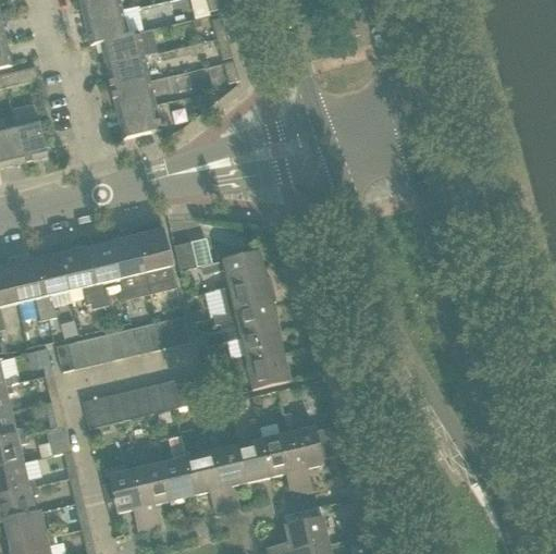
[(79,0),(85,20),(123,11),(120,0),(79,0)]
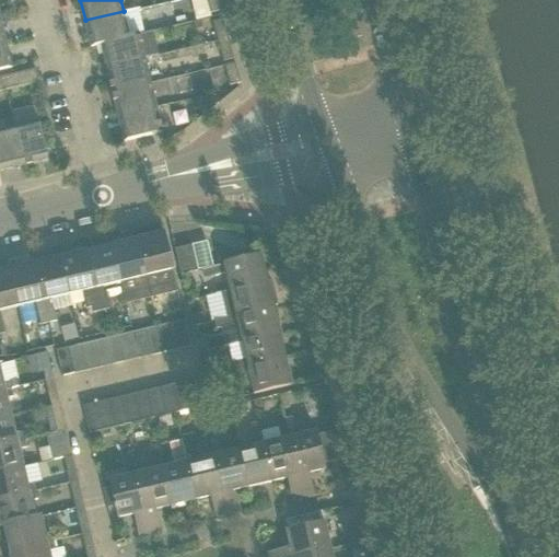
[(221,8),(219,0),(207,0),(211,11),(221,8)]
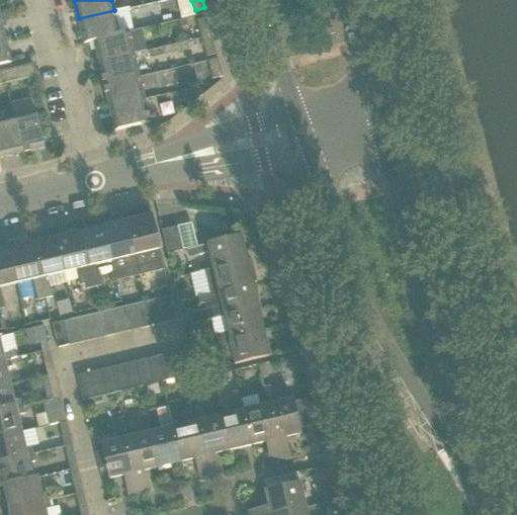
[(114,10),(79,18),(84,40),(94,38),(128,30),(134,28),(128,6),(114,10)]
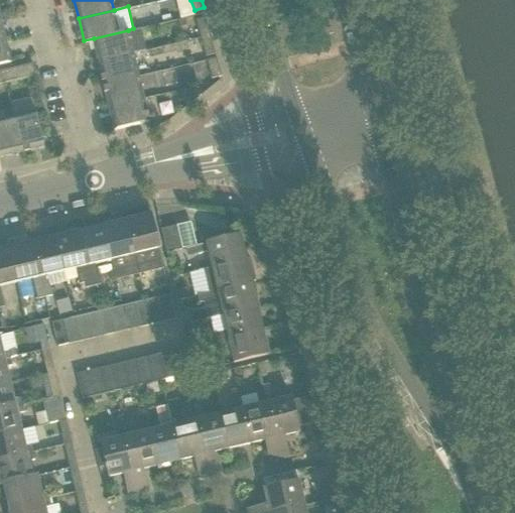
[(197,18),(202,36),(211,34),(206,16),(197,18)]
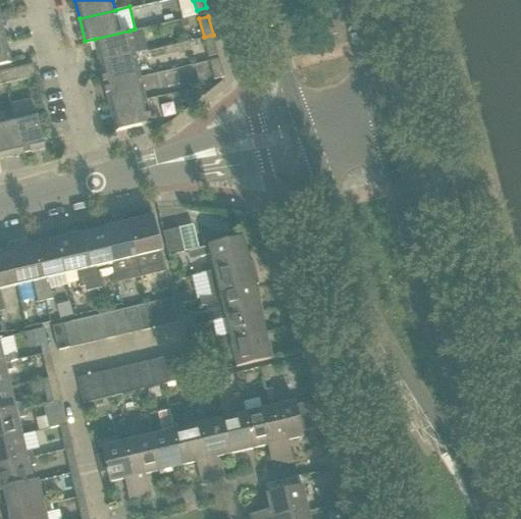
[(129,31),(95,39),(100,61),(135,53),(129,31)]
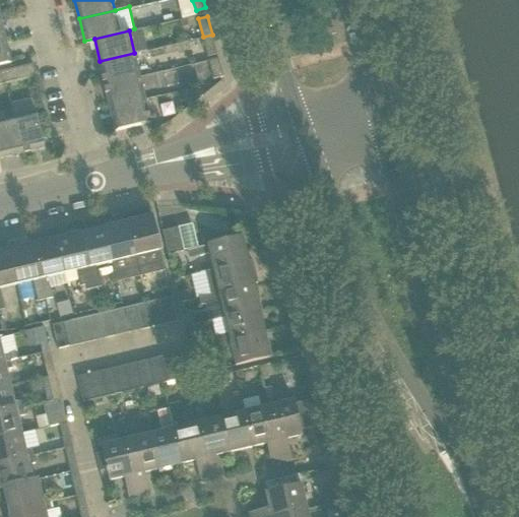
[(212,35),(203,37),(208,55),(217,53),(212,35)]
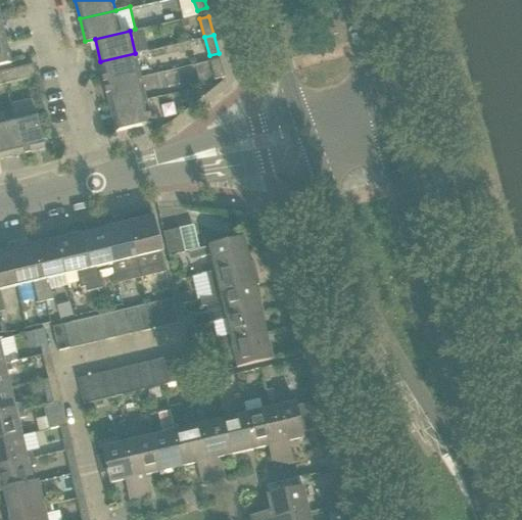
[(6,38),(0,39),(0,63),(11,61),(6,38)]
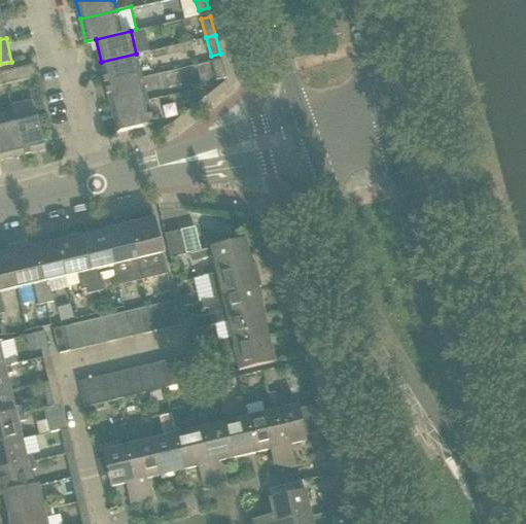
[(101,62),(106,85),(142,76),(136,54),(101,62)]
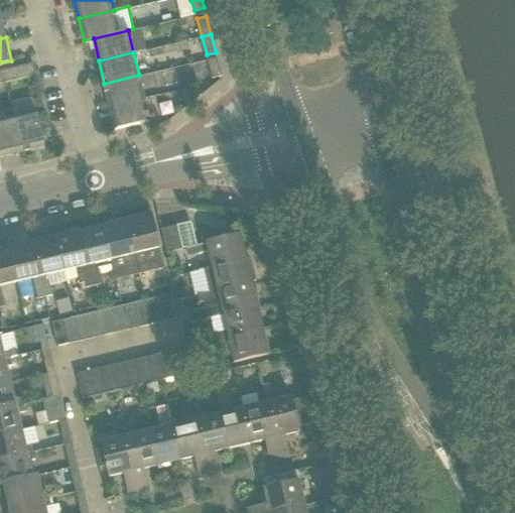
[(222,75),(217,56),(207,58),(212,77),(222,75)]
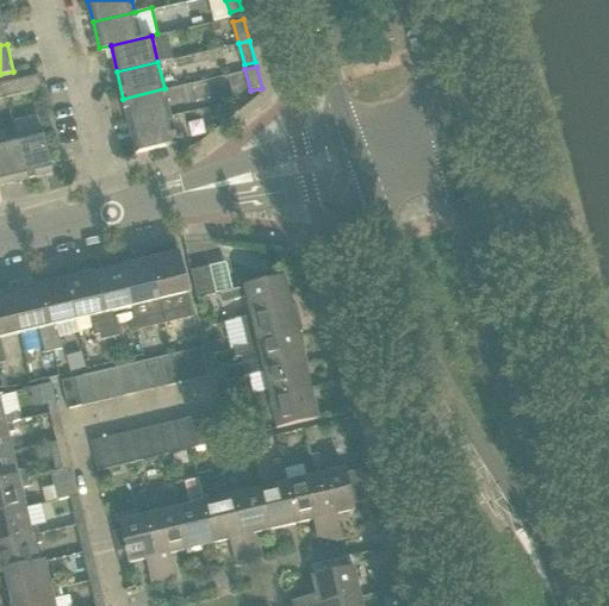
[(41,73),(4,81),(7,95),(43,87),(41,73)]
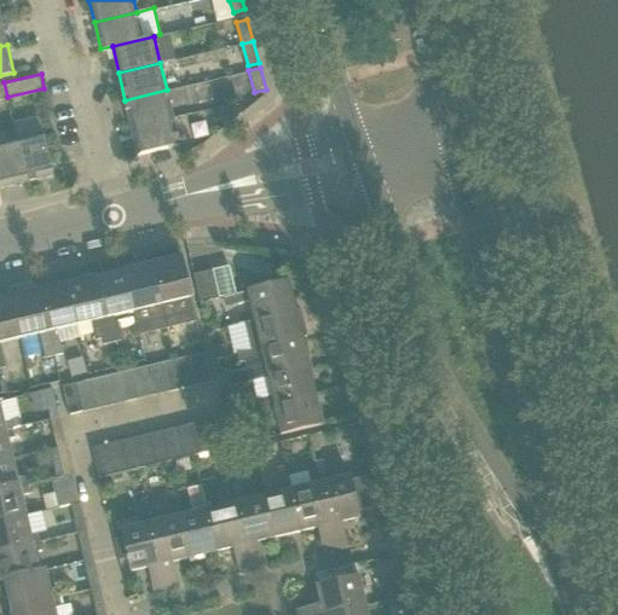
[(125,100),(131,127),(173,117),(167,90),(125,100)]
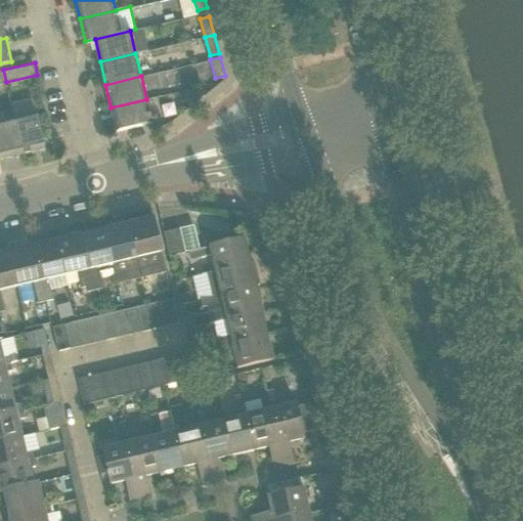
[(183,89),(185,99),(205,95),(202,85),(183,89)]
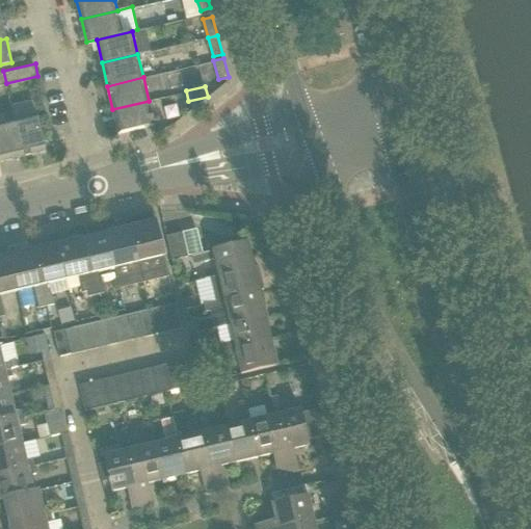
[(181,89),(166,95),(171,108),(186,104),(181,89)]
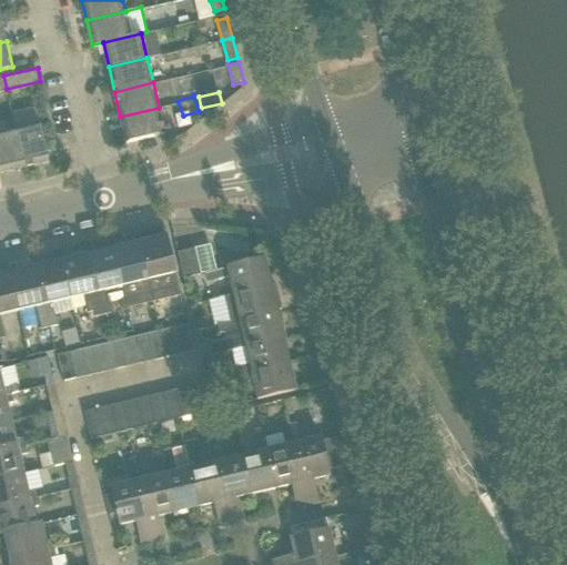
[(159,108),(120,117),(125,142),(164,133),(159,108)]
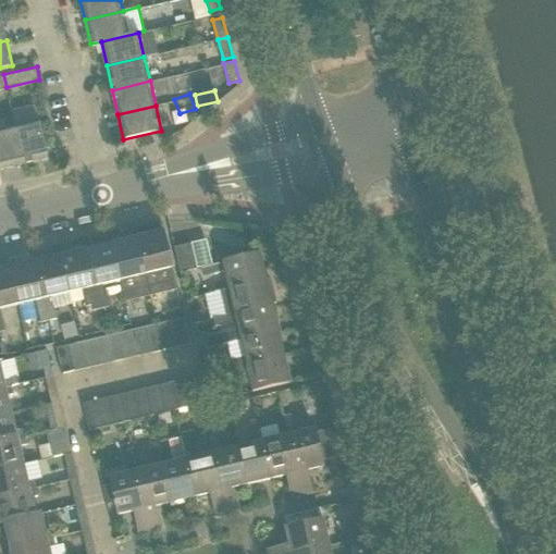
[(39,118),(14,124),(24,162),(48,156),(39,118)]
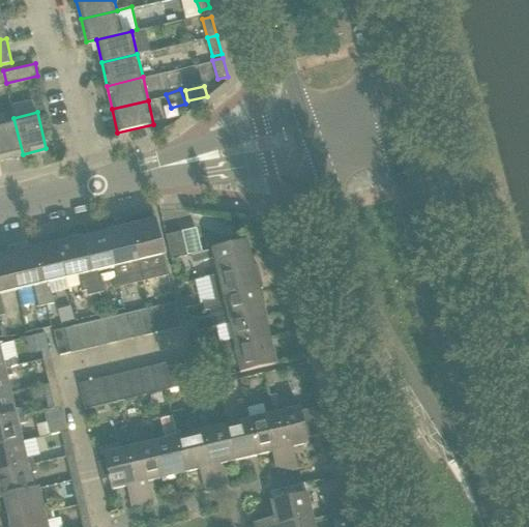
[(13,118),(0,120),(0,158),(23,154),(13,118)]
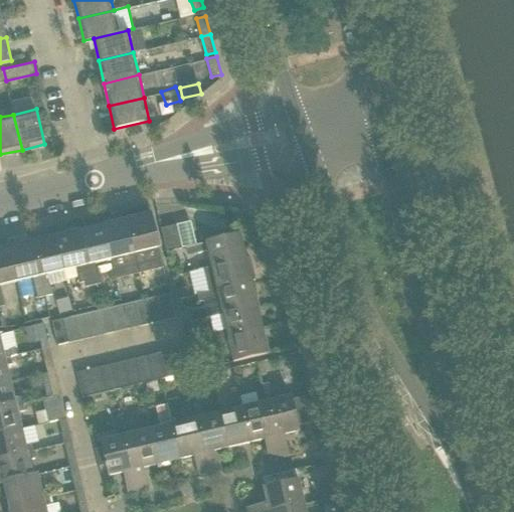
[(151,211),(126,217),(139,270),(163,264),(159,246),(155,230),(151,211)]
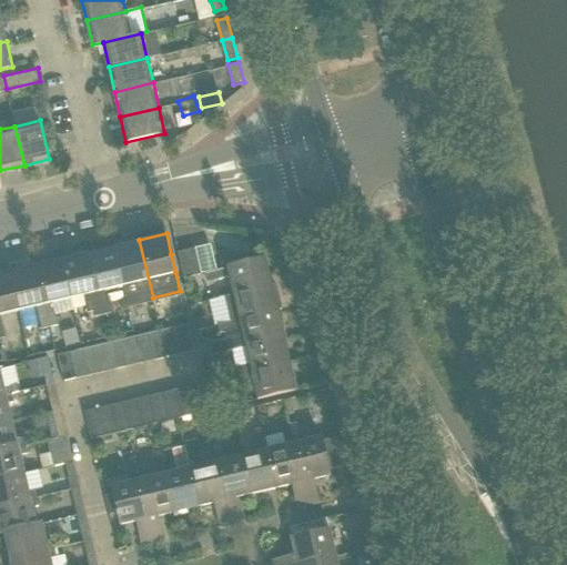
[(139,240),(113,245),(122,284),(128,303),(153,298),(139,240)]
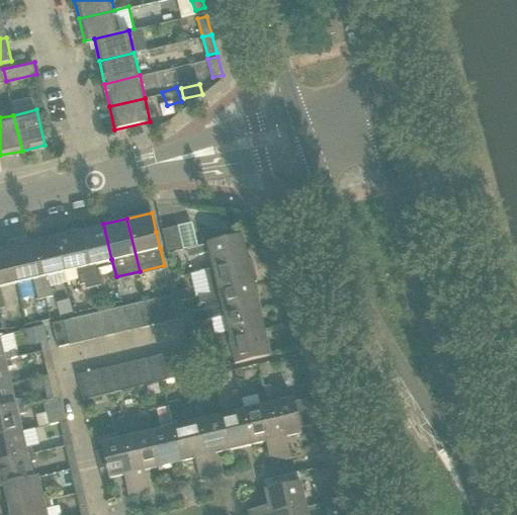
[(103,224),(79,230),(92,284),(100,282),(95,263),(111,259),(103,224)]
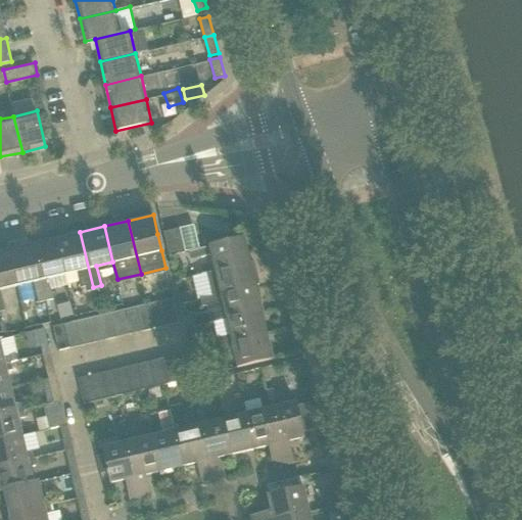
[(162,231),(169,254),(185,250),(179,227),(162,231)]
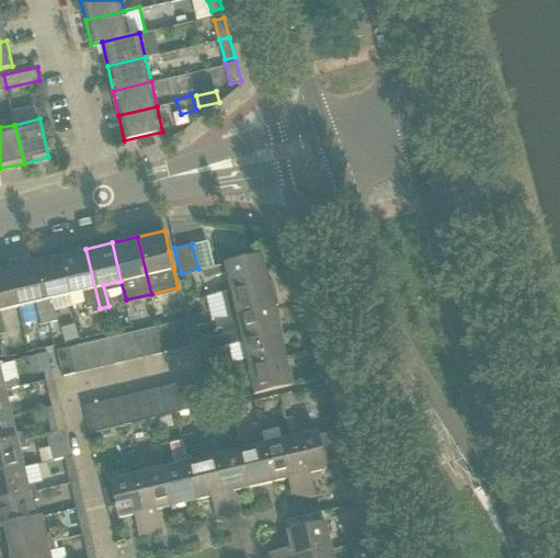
[(86,249),(60,254),(69,294),(83,291),(87,306),(91,305),(92,310),(100,308),(86,249)]
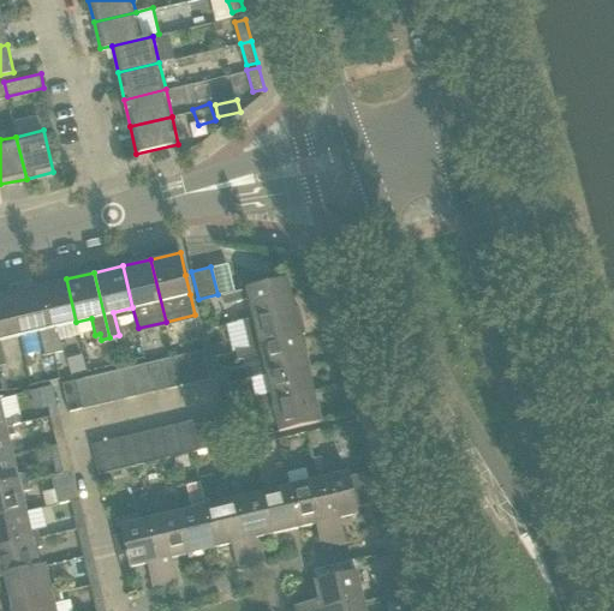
[(287,276),(228,291),(231,300),(246,297),(251,316),(293,306),(293,305),(287,276)]
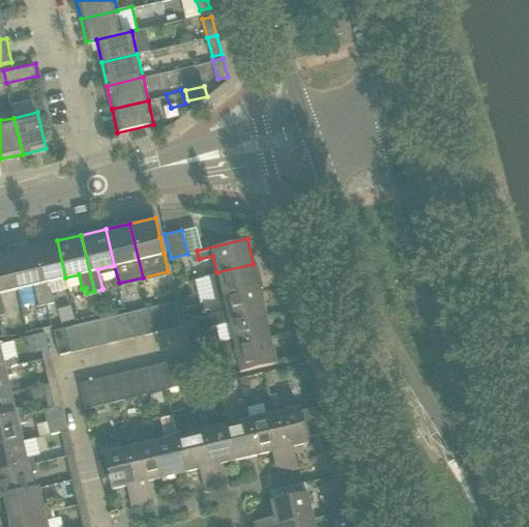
[(57,240),(33,246),(46,302),(54,301),(49,281),(65,277),(57,240)]
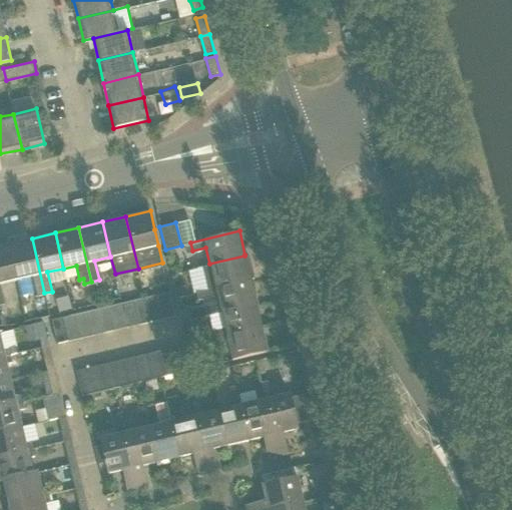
[(32,238),(8,244),(16,280),(33,276),(37,295),(44,293),(32,238)]
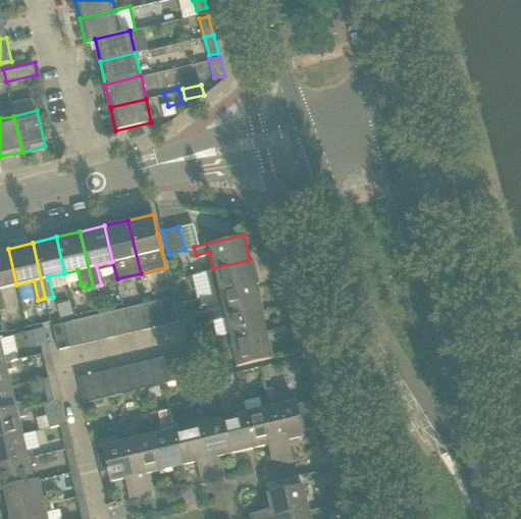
[(8,249),(0,250),(0,308),(5,308),(0,289),(16,284),(8,249)]
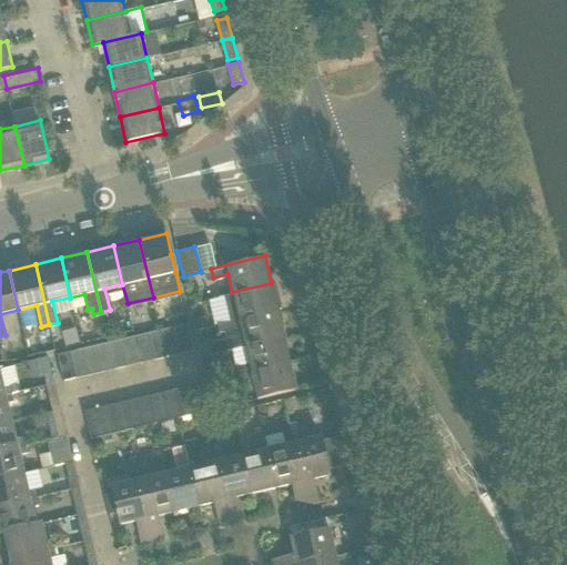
[(232,292),(225,294),(231,320),(277,309),(275,299),(280,298),(275,281),(271,282),(271,283),(232,292)]
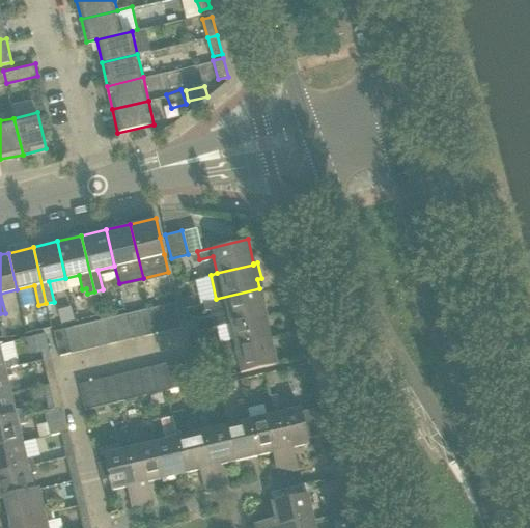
[(169,278),(156,282),(159,295),(173,292),(169,278)]
